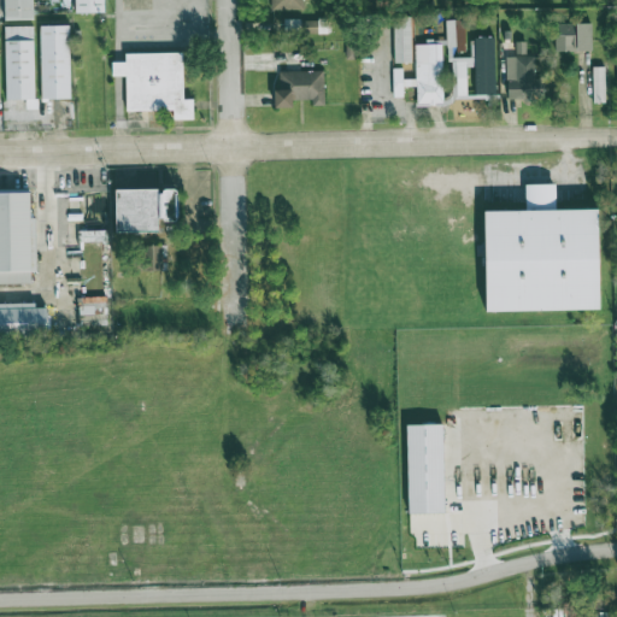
[(5,0),(5,19),(34,19),(34,0),(5,0)]
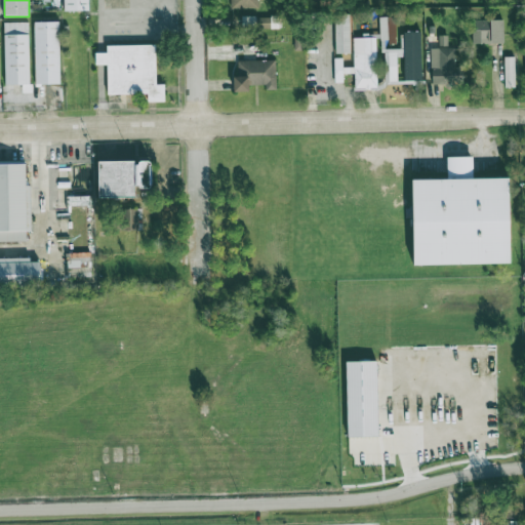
[(64,0),(64,10),(89,10),(89,0),(64,0)]
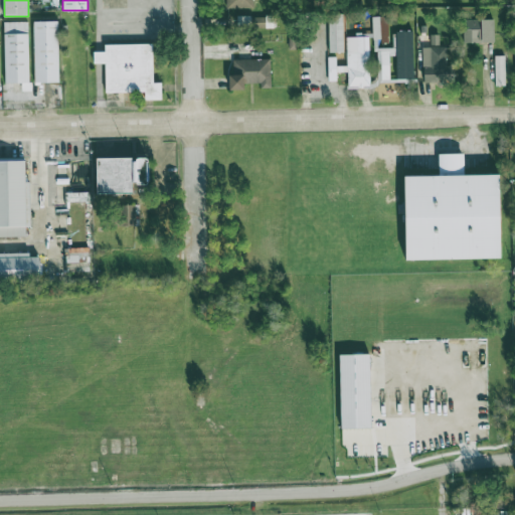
[(226,0),(226,8),(253,7),(252,0),(226,0)]
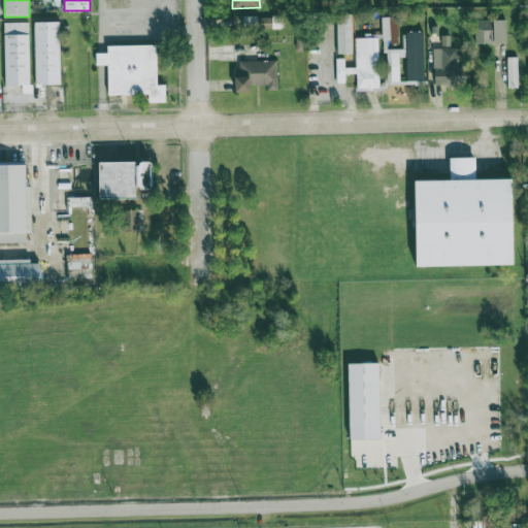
[(352,13),(336,13),(337,54),(352,54),(352,13)]
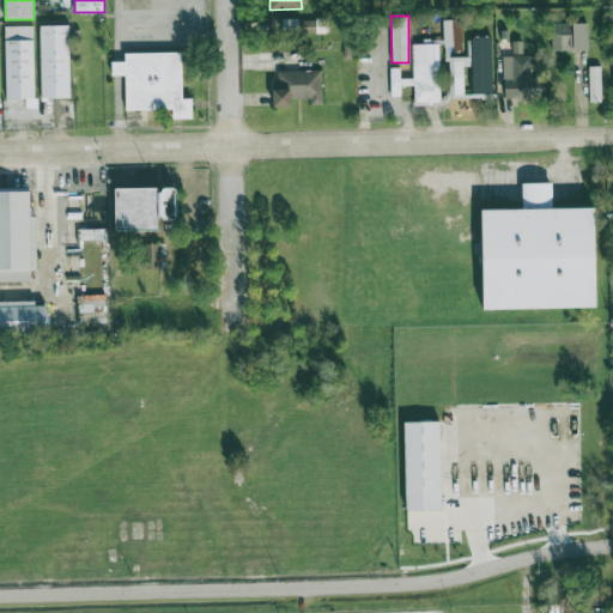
[(491,37),(472,37),(472,55),(462,55),(461,19),(447,19),(447,97),(463,97),(463,66),(472,66),(472,93),(491,93),(491,37)]
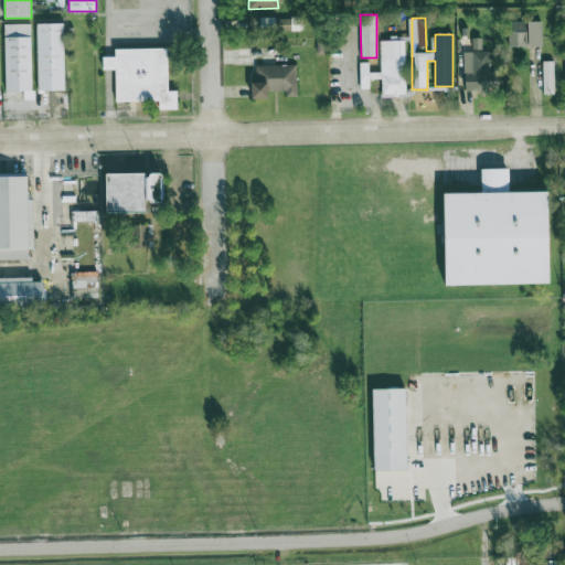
[(291,19),(276,20),(276,31),(298,30),(298,27),(291,27),(291,19)]
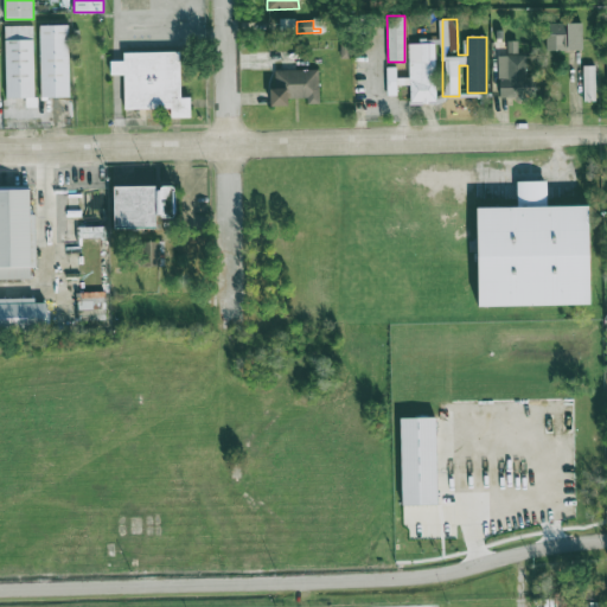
[(581,21),(545,23),(545,50),(582,50),(581,21)]
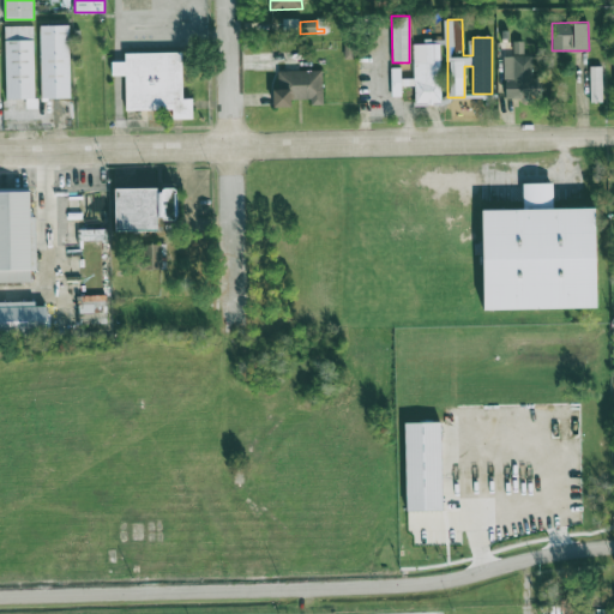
[(34,25),(6,26),(6,98),(35,97),(34,25)]
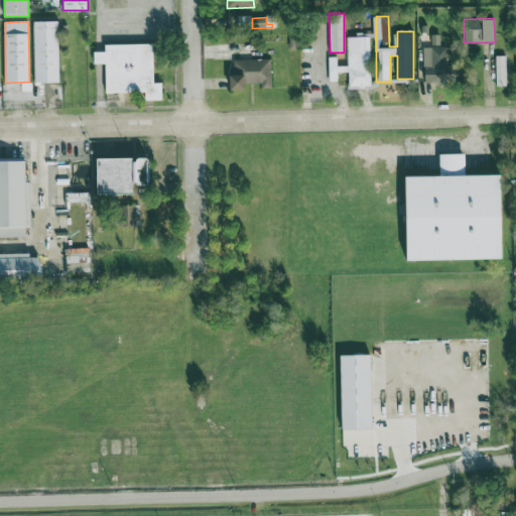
[(59,83),(58,21),(35,21),(35,83),(59,83)]
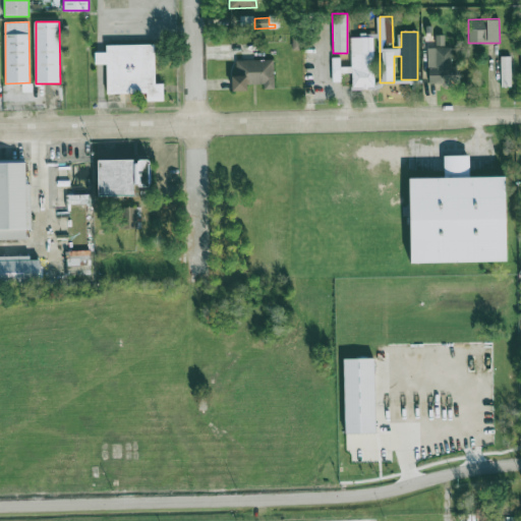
[(451,47),(445,47),(445,35),(436,35),(436,48),(427,48),(427,78),(452,78),(451,47)]
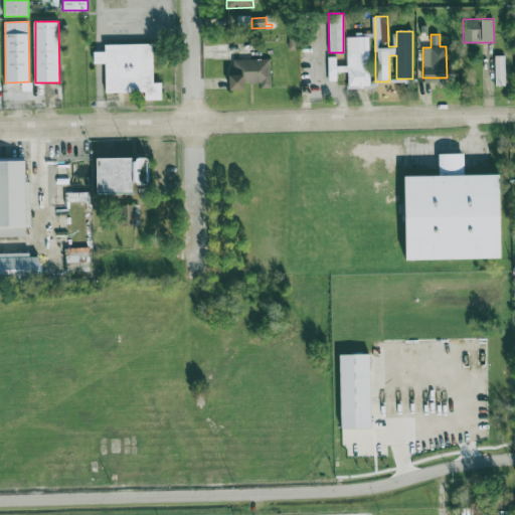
[(346,36),(347,66),(336,66),(335,56),(328,57),(329,80),(337,80),(336,71),(347,71),(348,88),(370,88),(368,36),(346,36)]
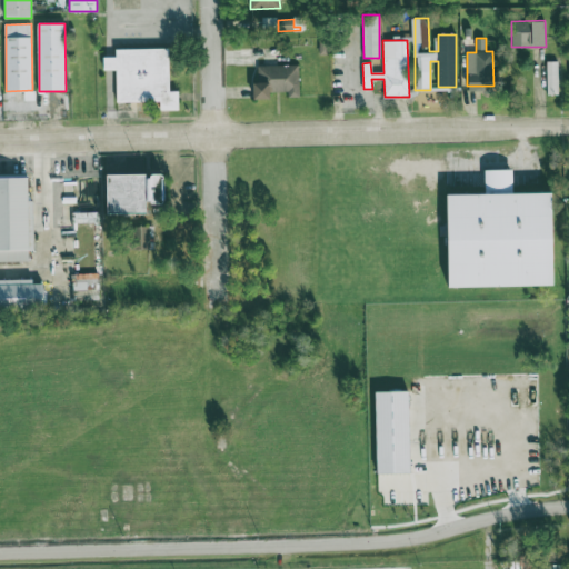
[(170,48),(116,48),(116,57),(105,57),(105,70),(117,70),(117,101),(161,101),(161,110),(180,109),(180,91),(170,91),(170,48)]
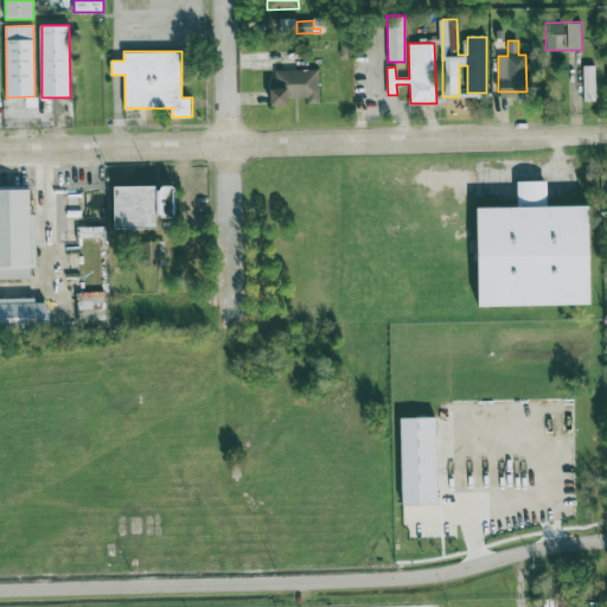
[(594,65),(582,65),(583,101),(595,101),(594,65)]
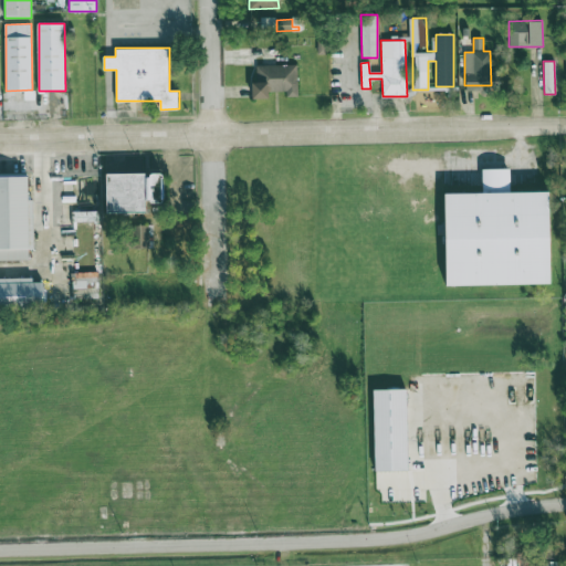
[(296,65),(255,65),(257,82),(251,83),(252,98),(268,98),(268,92),(285,91),(285,97),(297,96),(296,65)]
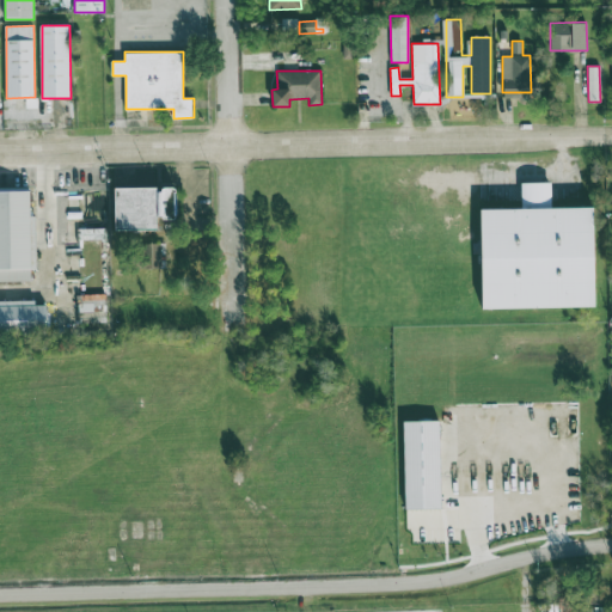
[(598,308),(597,207),(552,207),(552,182),(522,182),(522,208),(484,208),(485,310),(598,308)]
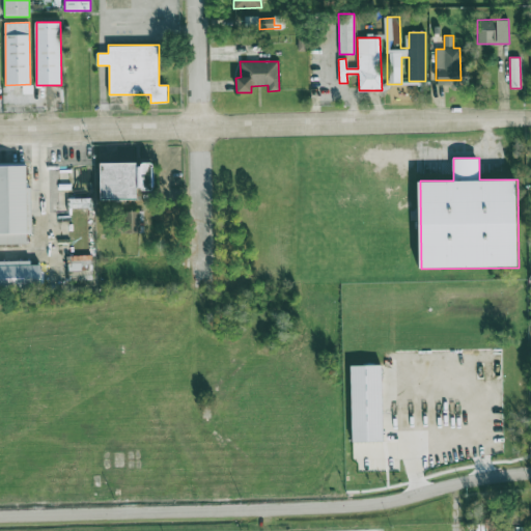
[(102,200),(139,200),(139,183),(144,183),(144,163),(102,163),(102,200)]
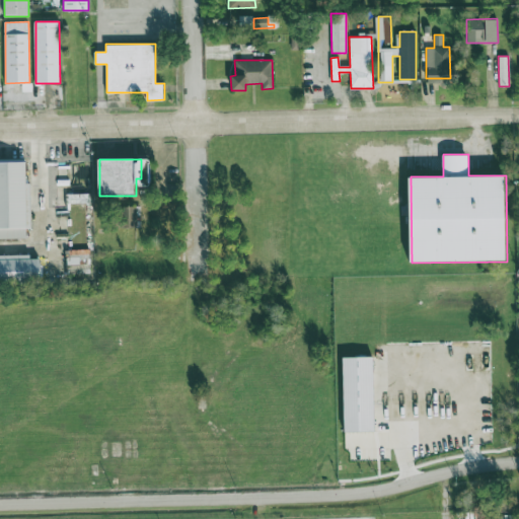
[(0,238),(29,238),(28,160),(0,160),(0,238)]
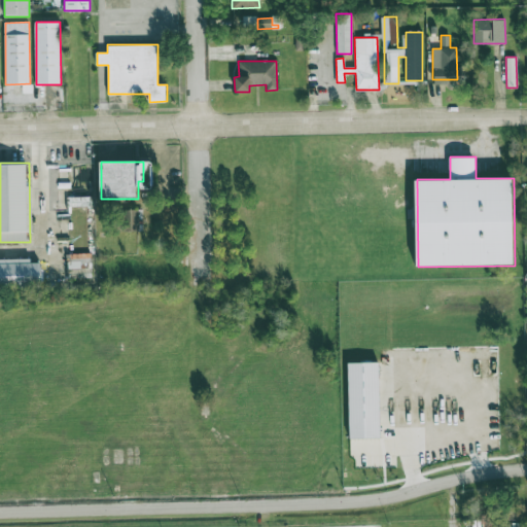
[(121,227),(138,227),(138,210),(120,211),(121,227)]
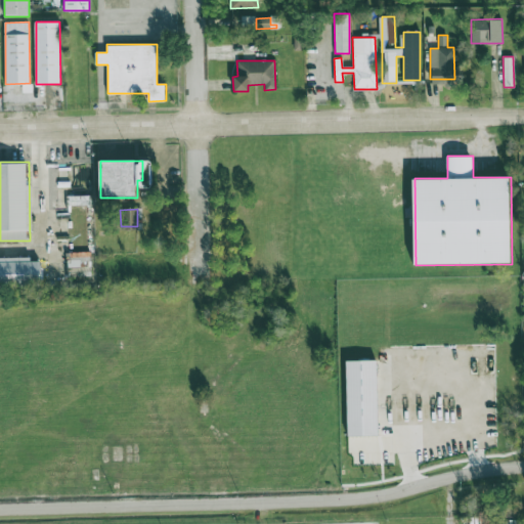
[(91,275),(90,252),(67,253),(67,270),(70,270),(70,276),(91,275)]
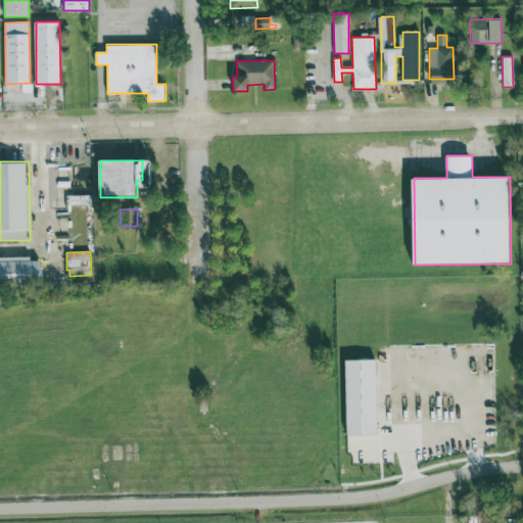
[(0,259),(0,287),(44,287),(44,259),(0,259)]
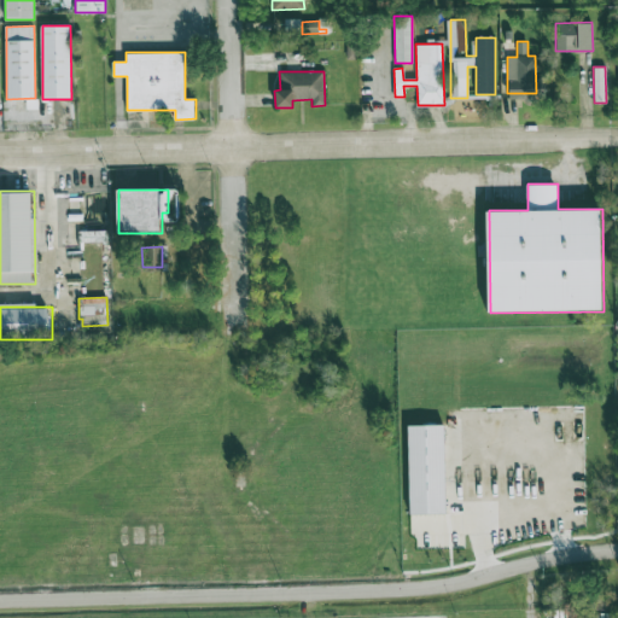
[(443,425),(407,426),(408,514),(444,514),(443,425)]
